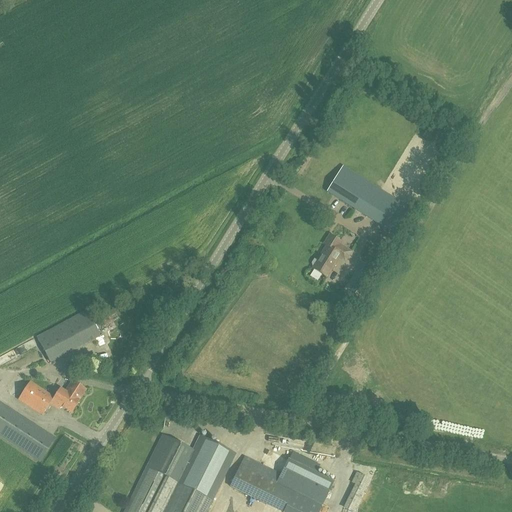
[(403,210),(324,161),(311,182),(390,231),(403,210)]
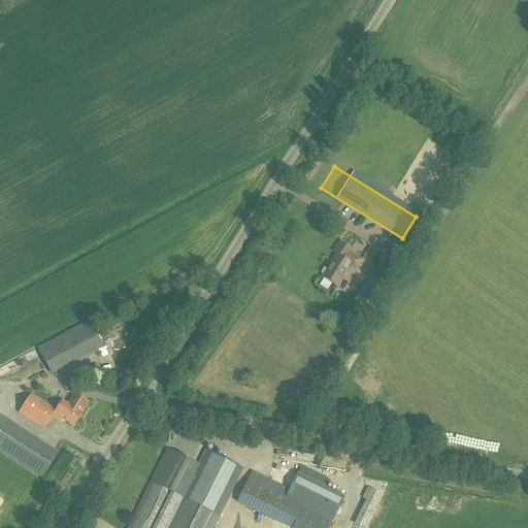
[(334,252),(336,254),(328,268),(327,267),(324,267),(322,271),(322,274),(323,274),(322,276),(336,286),(350,266),(356,269),(362,260),(350,253),(352,250),(340,242),(334,252)]
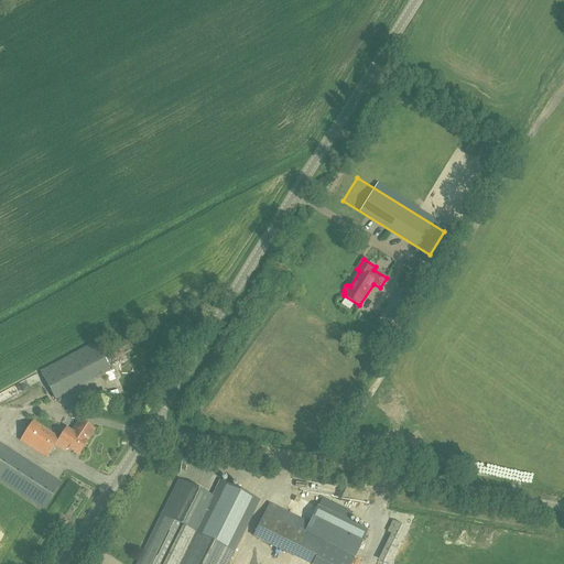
[(399,291),(413,301),(420,293),(404,283),(399,291)]
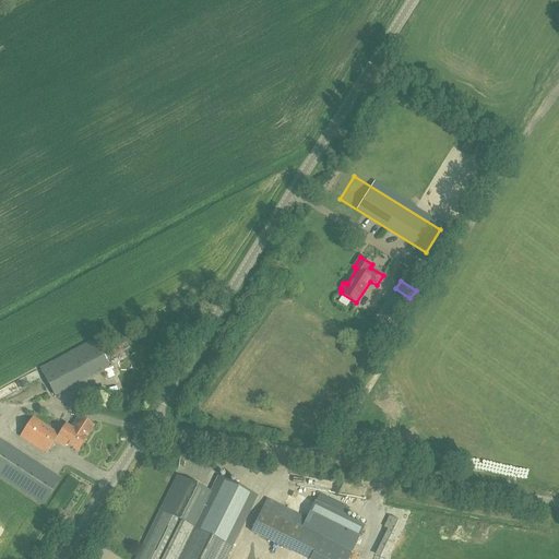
[(99,346),(95,340),(40,368),(45,375),(56,395),(110,367),(99,346)]
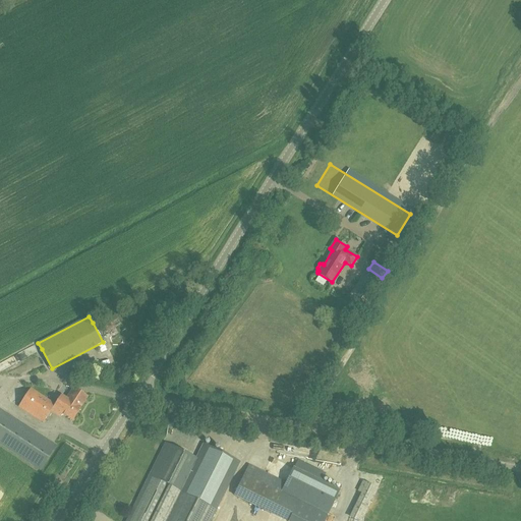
[(31,388),(18,406),(43,422),(51,410),(60,416),(62,413),(72,420),(80,408),(80,407),(88,397),(74,388),(67,399),(62,395),(61,396),(56,404),(31,388)]
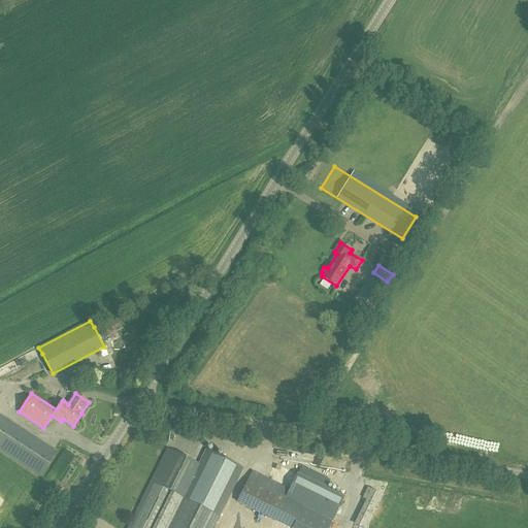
[(0,449),(40,475),(57,452),(0,414),(0,449)]
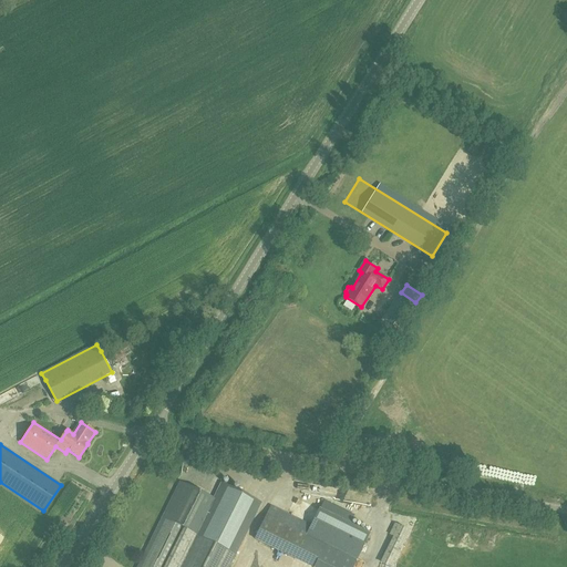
[(196,534),(182,562),(174,557),(187,529),(205,495),(181,483),(163,517),(137,566),(228,566),(235,554),(260,504),(220,484),(196,534)]
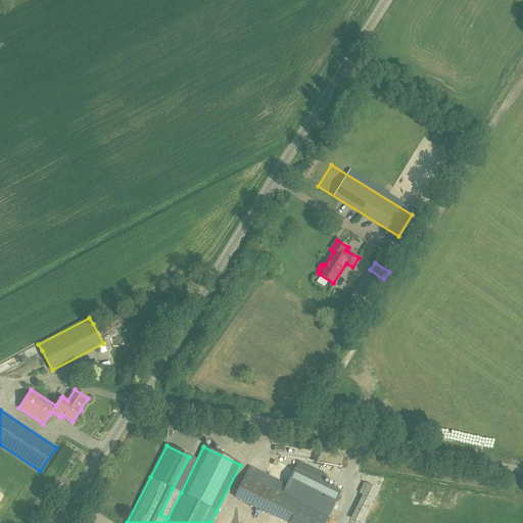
[(286,522),(325,522),(340,492),(294,470),(283,492),(246,475),(235,497),(272,516),(286,522)]
